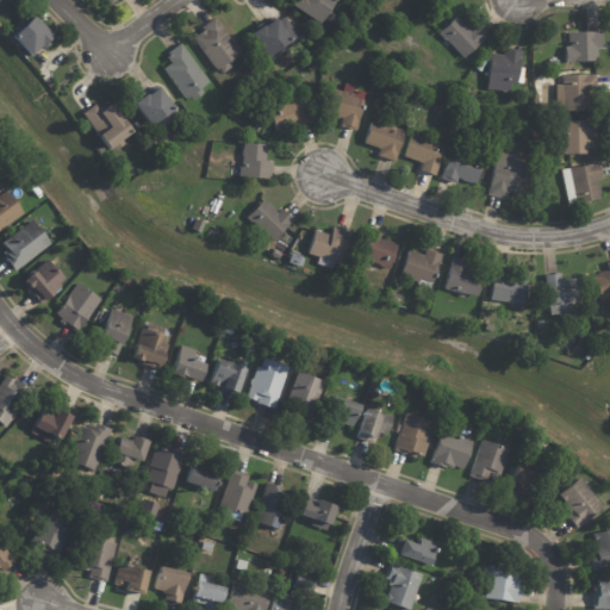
[(334,0),(327,8),(335,14),(328,24),(321,18),(316,25),(290,6),(293,0),(334,0)]
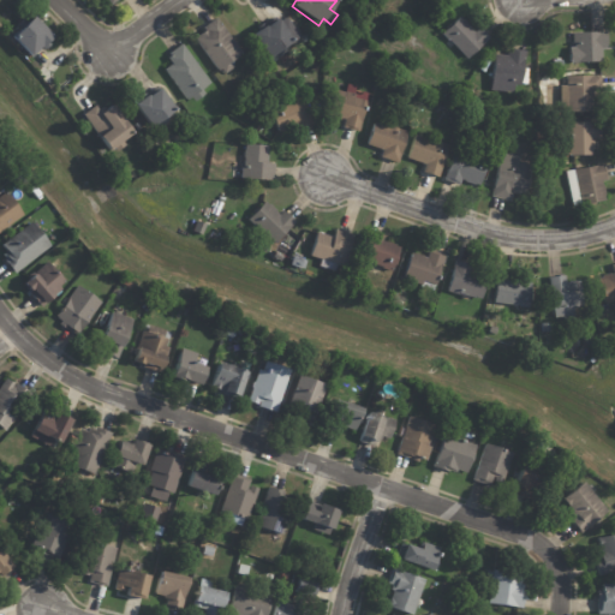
[(45,43),(41,47),(33,55),(29,52),(27,53),(9,35),(30,13),(49,34),(43,41),(45,42),(45,43)]
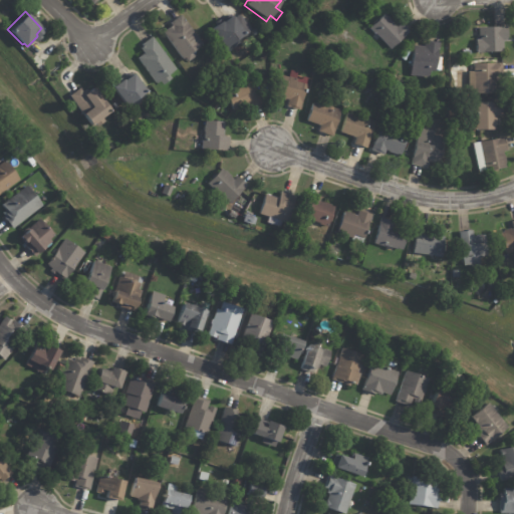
[(250,27),(252,30),(245,35),(243,32),(236,38),(240,44),(234,48),(235,50),(232,53),(226,45),(223,47),(210,29),(220,21),(221,22),(231,15),(234,19),(240,14),(250,27)]
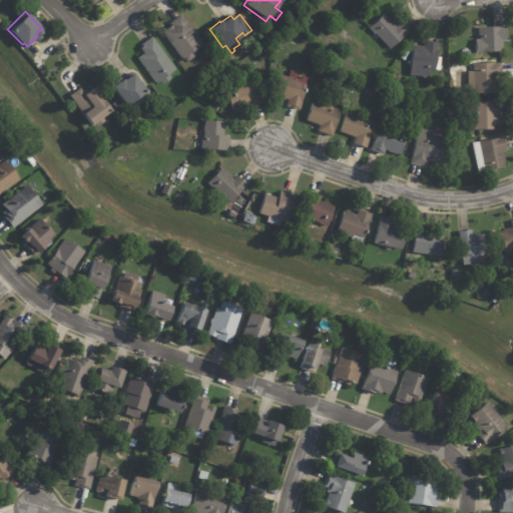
[(399,24),(406,32),(388,49),(368,28),(383,14),(385,17),(386,16),(392,22),(391,23),(394,25),(397,22),(399,24)]
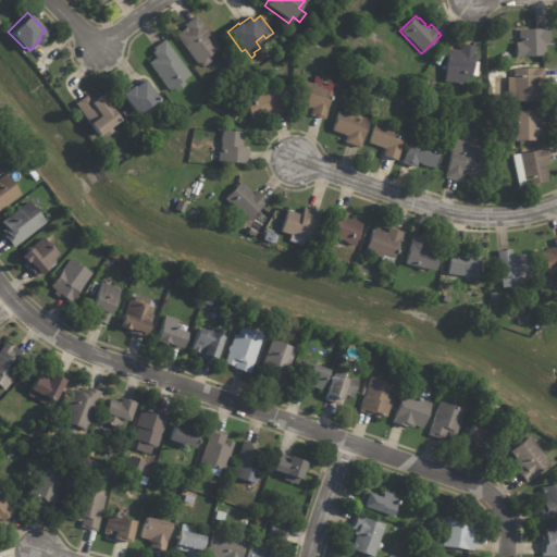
[(186,23),(195,16),(218,48),(207,57),(210,61),(202,66),(199,62),(196,64),(175,35),(185,28),(183,25),(186,23)]
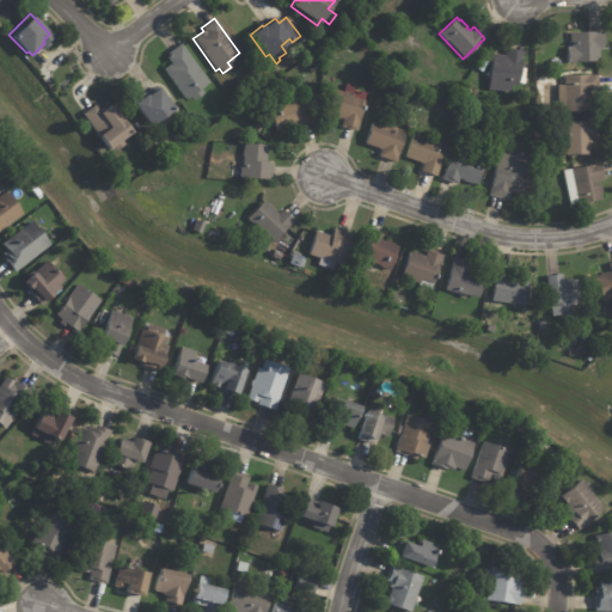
[(311,34),(318,26),(322,31),(314,38),(311,34)]
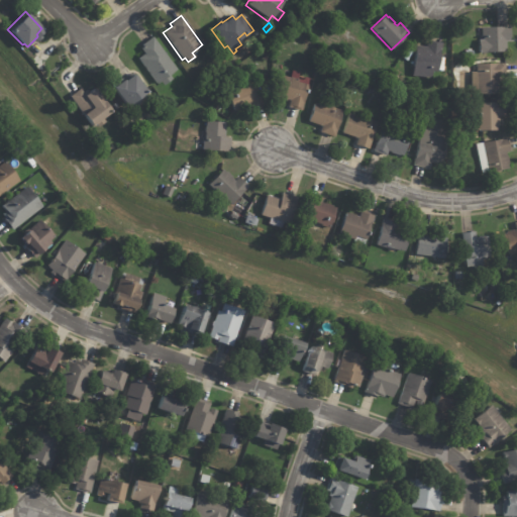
[(510,26),(510,40),(506,40),(506,50),(487,52),(488,57),(480,58),(480,53),(479,53),(479,39),(482,39),(482,26),(510,25),(510,26)]
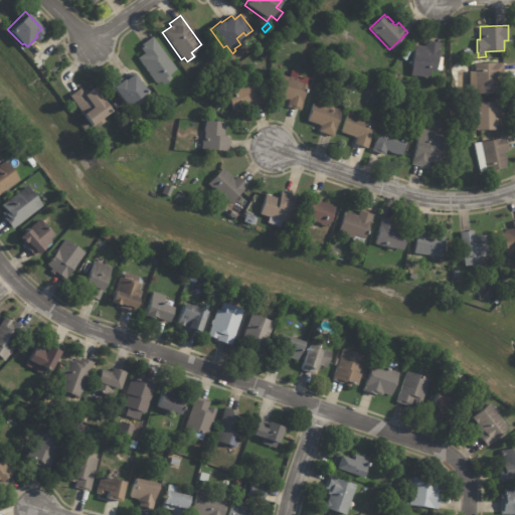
[(144,43),(153,36),(176,68),(169,73),(172,77),(163,83),(160,79),(156,82),(138,57),(144,53),(140,48),(143,45),(142,44),(144,43)]
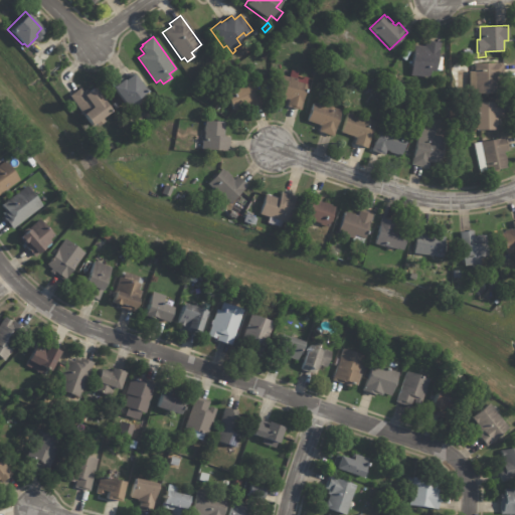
[(427,41),(441,42),(440,50),(439,50),(437,70),(431,70),(430,76),(411,74),(413,44),(425,45),(426,41),(427,41)]
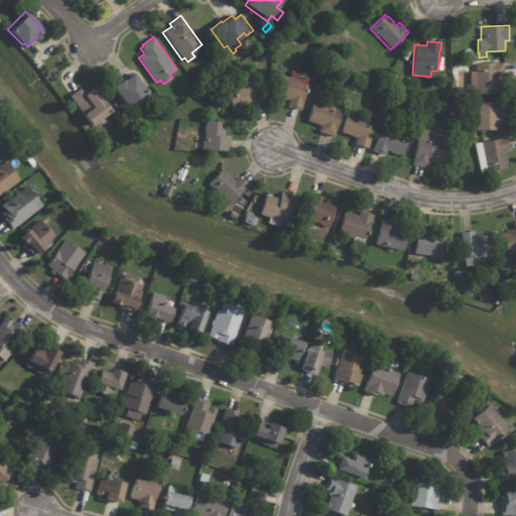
[(504,65),(504,77),(497,77),(497,93),(495,93),(495,97),(487,97),(487,93),(471,93),(471,71),(476,71),(476,62),(504,62),(504,65)]
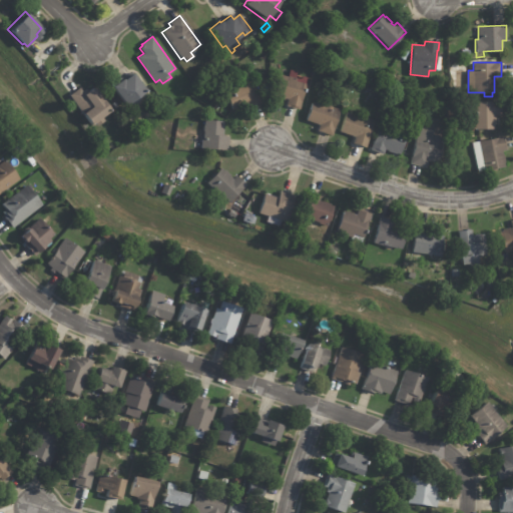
[(299,108),(286,105),(288,99),(274,96),(279,74),(289,76),(290,69),(297,71),(296,78),(302,79),(303,76),(307,77),(305,88),(304,92),(303,92),(300,108),(299,108)]
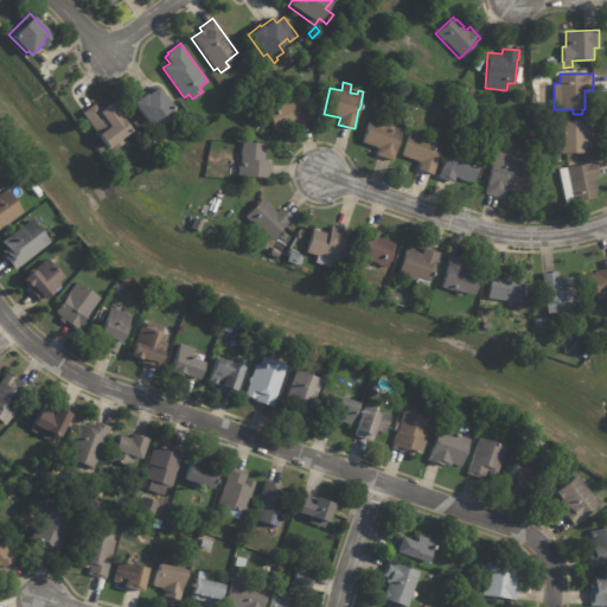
[(165,114),(168,120),(160,126),(154,119),(147,125),(132,102),(145,94),(145,95),(157,87),(171,107),(164,113),(165,114)]
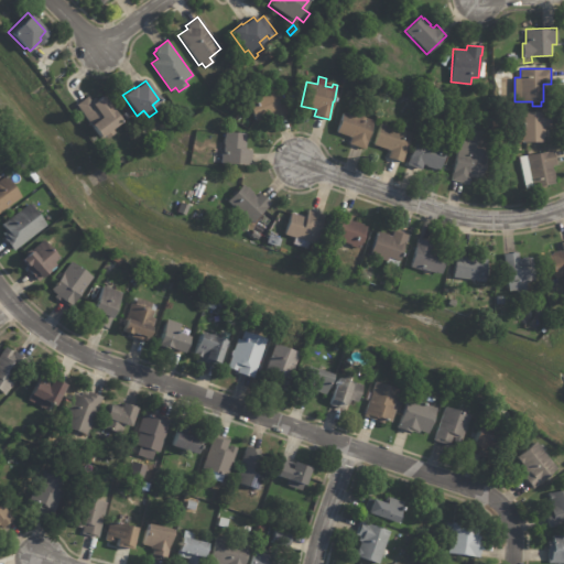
[(429,83),(433,85),(429,93),(424,90),(429,83)]
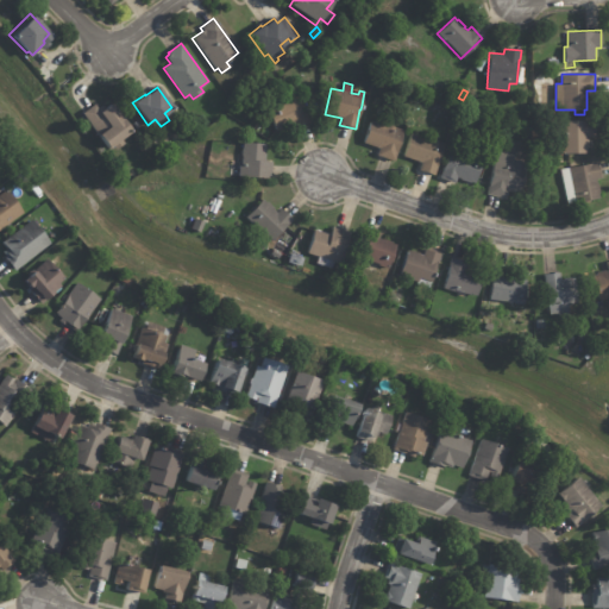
[(440,99),(443,92),(450,94),(447,101),(440,99)]
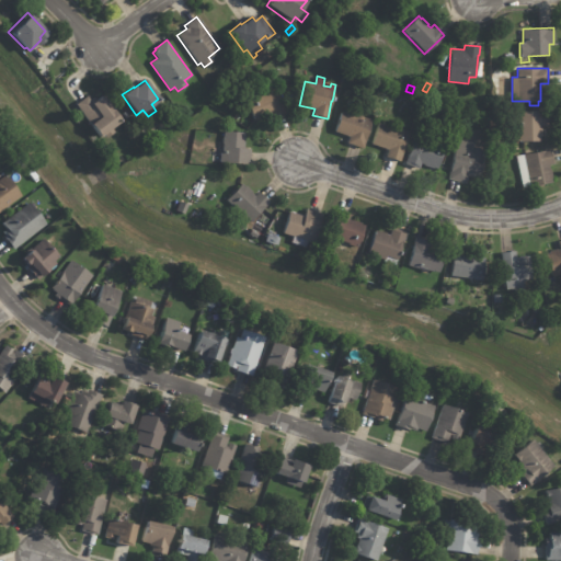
[(285,113),(272,118),(271,113),(254,119),(245,99),(275,87),(285,113)]
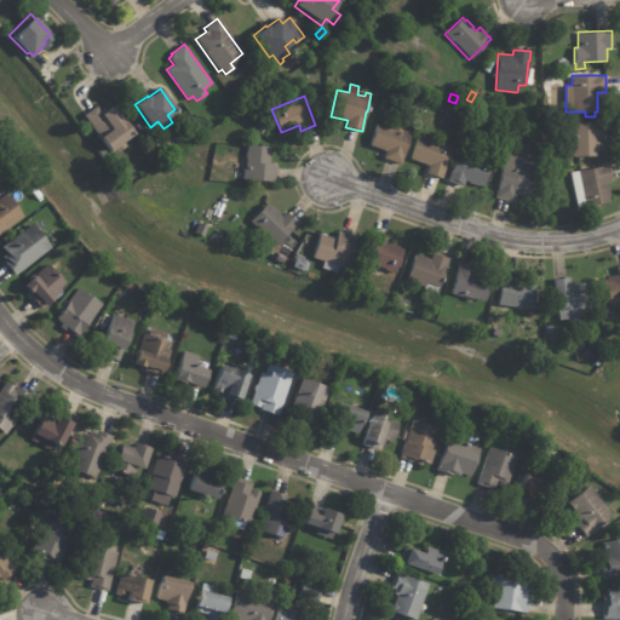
[(86,116),(98,107),(103,113),(113,105),(133,133),(124,141),(128,147),(120,153),(115,147),(108,151),(98,138),(101,136),(86,116)]
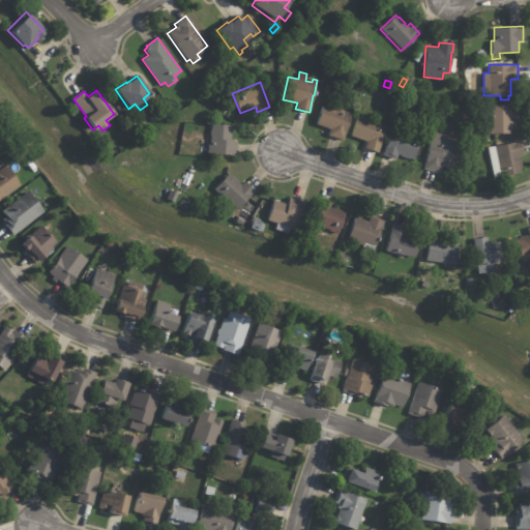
[(516,109),(517,118),(510,118),(510,121),(512,121),(512,128),(510,128),(510,133),(483,134),(483,126),(491,126),(491,119),(484,119),(483,105),(516,104),(516,109)]
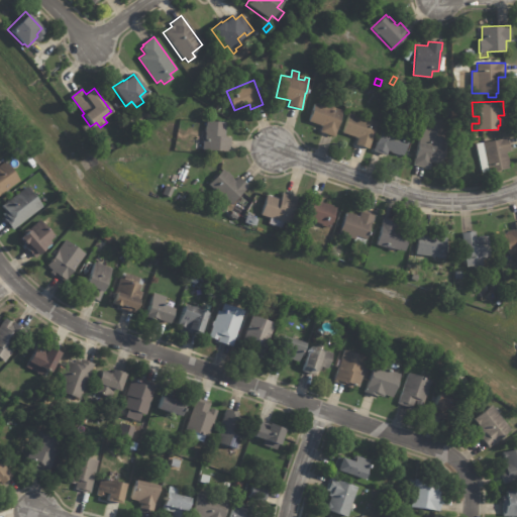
[(332,136),(320,131),(322,127),(308,121),(315,103),(320,105),(321,104),(326,106),(327,102),(336,106),(335,108),(343,111),(336,129),(337,129),(334,137),(332,136)]
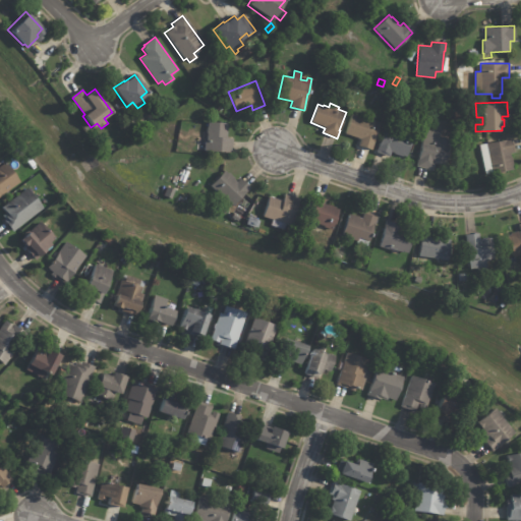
[(369,150),(358,146),(360,139),(345,134),(351,115),(371,121),(372,120),(380,123),(373,141),(373,142),(370,151),(369,150)]
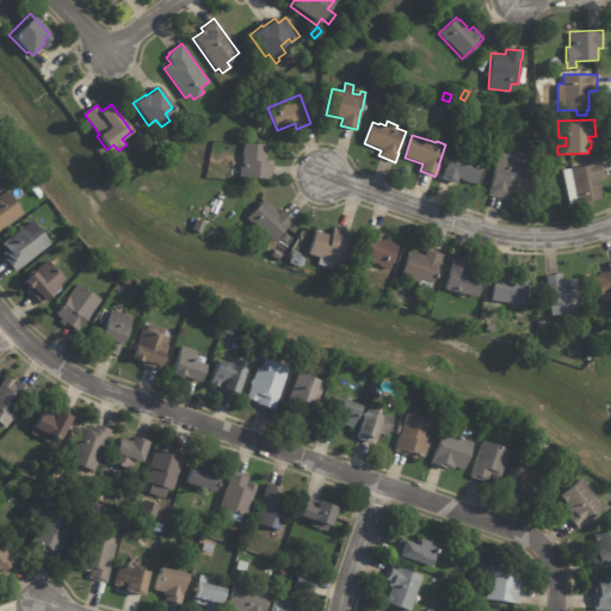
[(245,142),(267,144),(265,161),(273,162),(271,180),(240,177),(241,166),(242,166),(244,149),(245,142)]
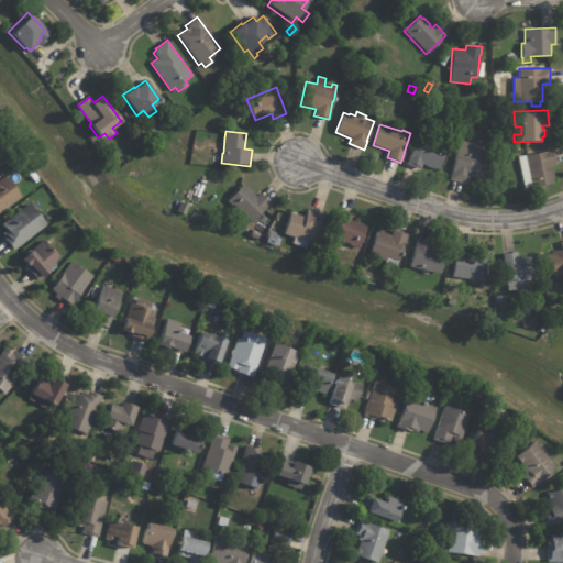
[(439,143),(445,146),(443,154),(445,155),(443,161),(440,161),(437,169),(422,164),(420,169),(406,165),(416,138),(437,145),(437,143),(439,143)]
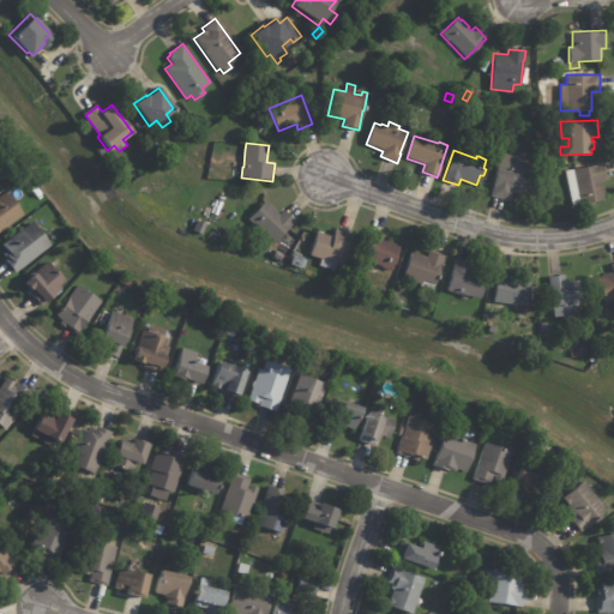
[(513,154),(515,154),(515,156),(519,156),(519,162),(533,164),(527,196),(512,193),(511,200),(492,197),(501,152),(507,154),(509,152),(513,154)]
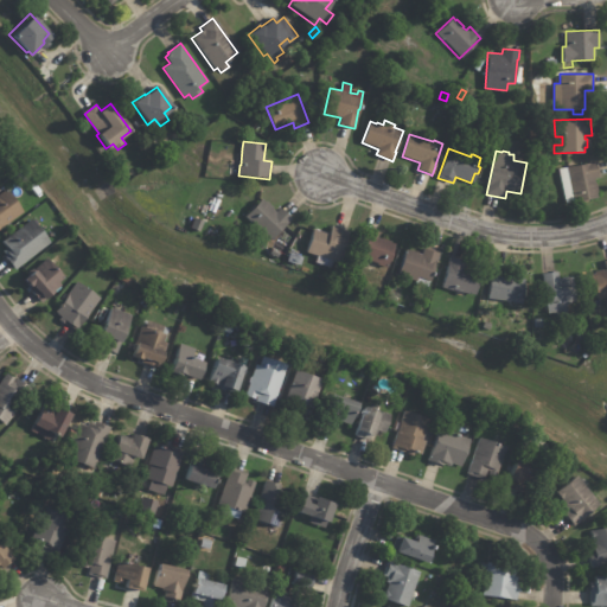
[(595,164),(598,177),(592,178),(593,183),(594,183),(596,192),(594,192),(595,197),(586,199),(586,200),(580,203),(579,200),(564,203),(561,186),(563,183),(560,180),(557,168),(595,161),(595,164)]
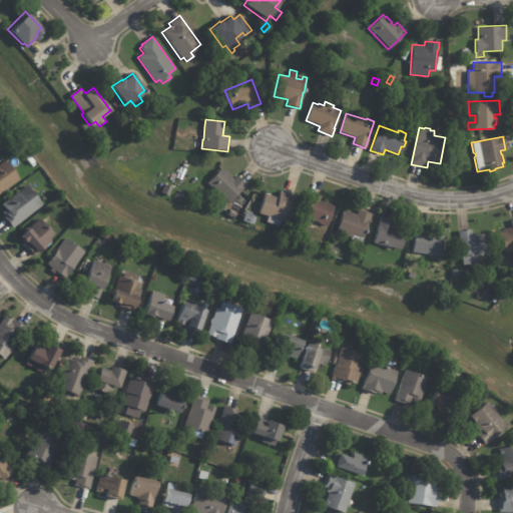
[(0,161),(4,159),(18,178),(17,179),(17,180),(13,183),(13,182),(0,192),(0,161)]
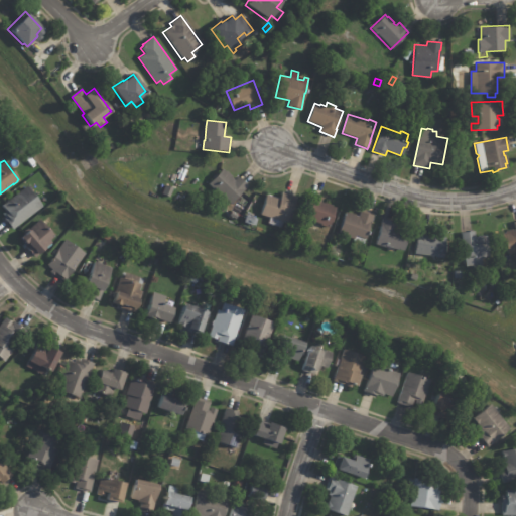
[(238,178),(247,186),(243,191),(242,190),(230,205),(208,184),(222,168),(226,172),(226,171),(233,177),(232,178),(235,180),(237,177),(238,178)]
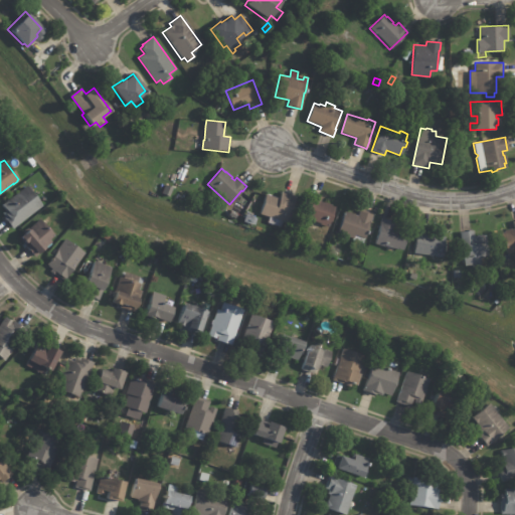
[(10,228),(2,218),(5,216),(2,212),(4,210),(4,209),(1,204),(25,185),(40,204),(27,214),(28,215),(11,228),(10,228)]
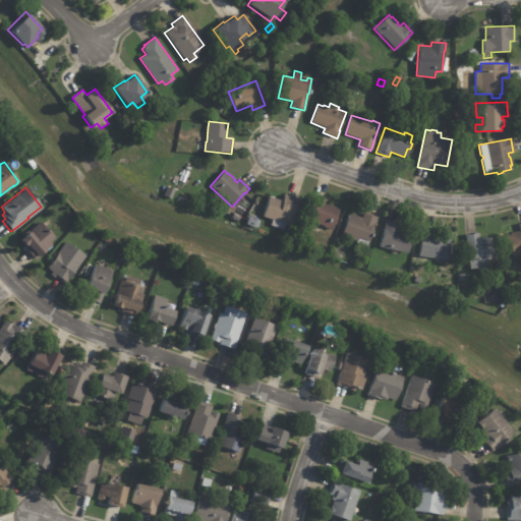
[(288,196),(299,199),(290,227),(263,217),(269,197),(282,201),(285,194),(288,196)]
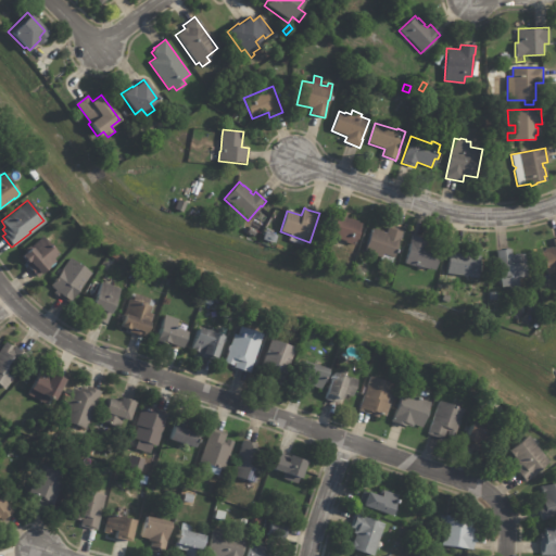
[(335,209),(348,214),(346,218),(350,219),(350,218),(359,222),(359,223),(362,224),(358,232),(361,232),(358,239),(356,239),(353,245),(339,240),(339,239),(324,234),(333,209),(335,209)]
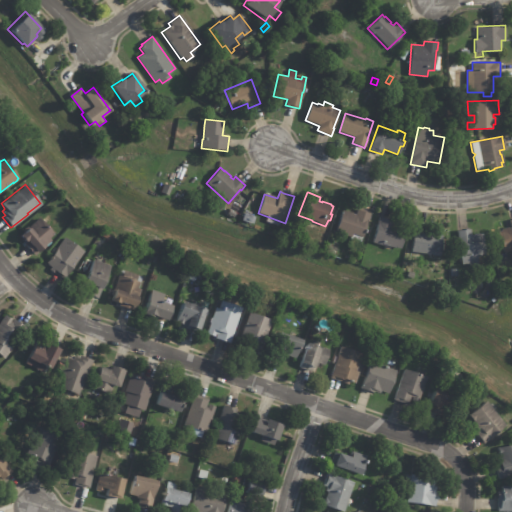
[(360,209),(370,213),(359,243),(349,239),(350,237),(334,231),(342,210),(346,212),(346,211),(353,213),(353,214),(355,215),(357,208),(360,209)]
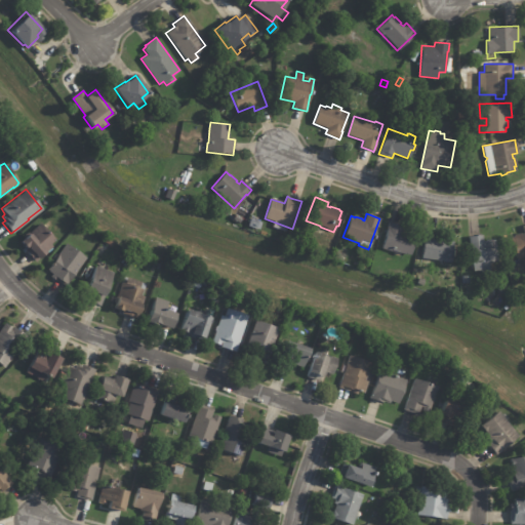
[(47,250),(44,252),(43,252),(39,255),(40,256),(35,260),(23,246),(23,247),(21,245),(21,246),(16,241),(27,232),(27,233),(39,223),(53,239),(49,242),(53,248),(49,251),(47,250)]
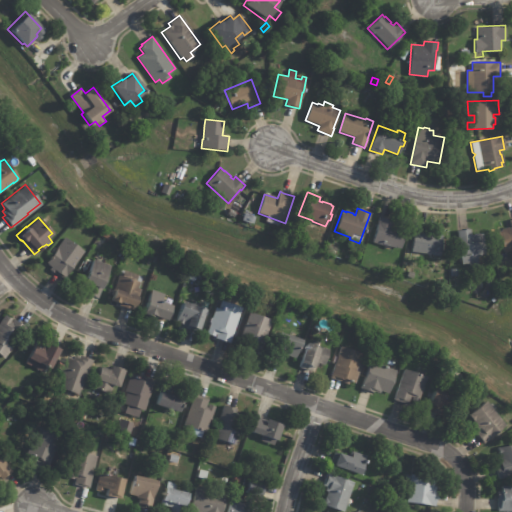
[(381,217),(394,222),(393,226),(396,227),(396,228),(405,231),(400,249),(395,248),(395,249),(389,248),(389,246),(383,244),(382,245),(372,242),(380,217),(381,217)]
